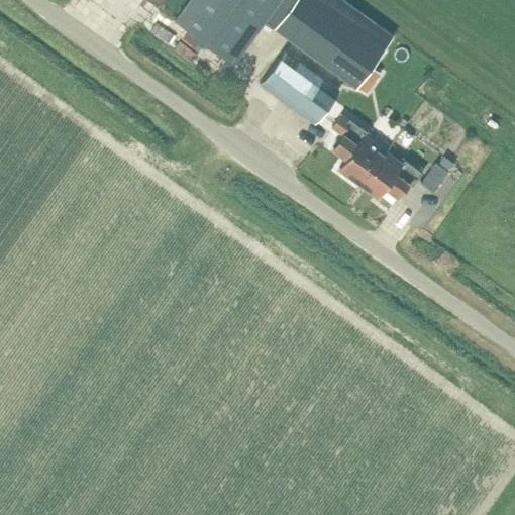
[(231,64),(243,47),(278,0),(187,0),(173,21),(231,64)]
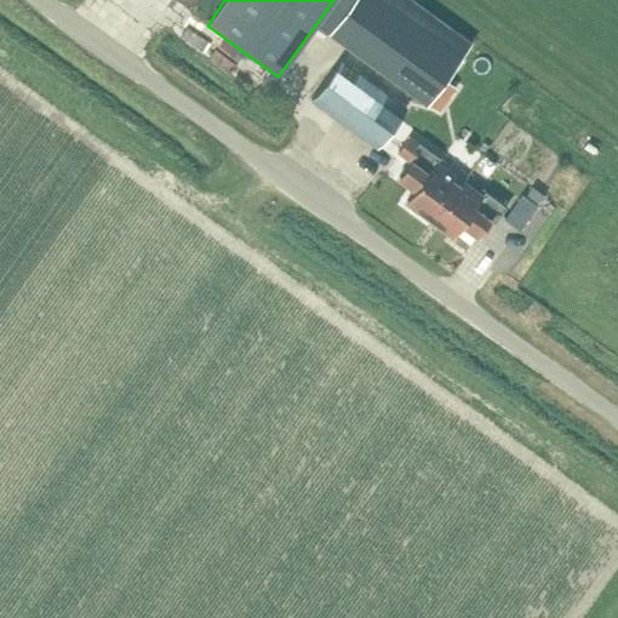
[(401,13),(366,62),(427,104),(462,57),(401,13)]
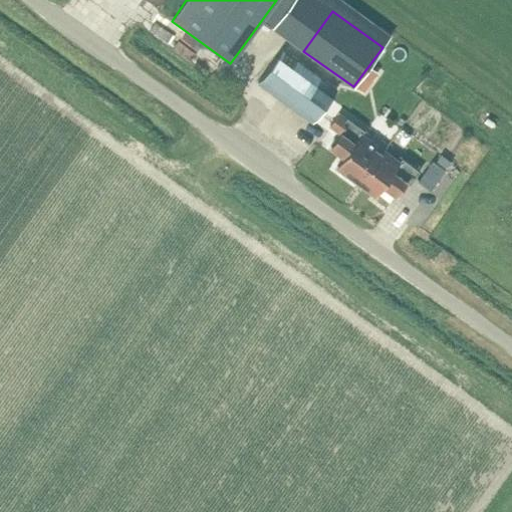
[(328,128),(336,115),(344,105),(330,95),(334,90),(279,50),(256,82),(310,123),(314,117),(328,128)]
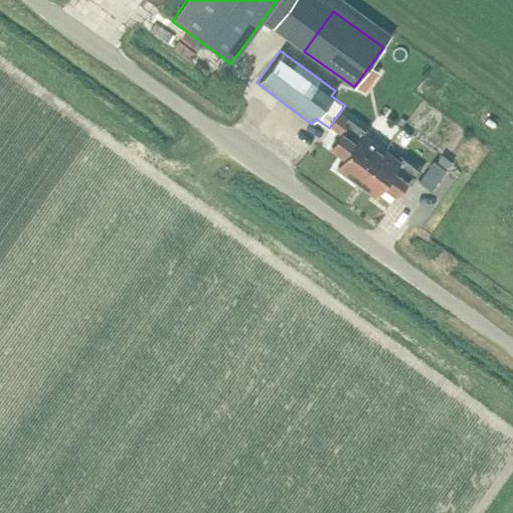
[(414,132),(425,122),(417,113),(406,123),(414,132)]
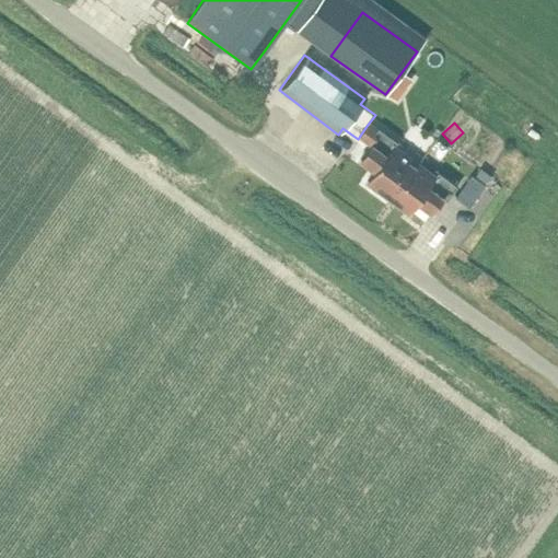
[(367,126),(358,139),(368,147),(357,162),(372,173),(364,184),(369,186),(369,192),(374,196),(380,195),(388,201),(413,170),(406,164),(408,161),(392,149),(395,144),(375,130),(374,131),(367,126)]
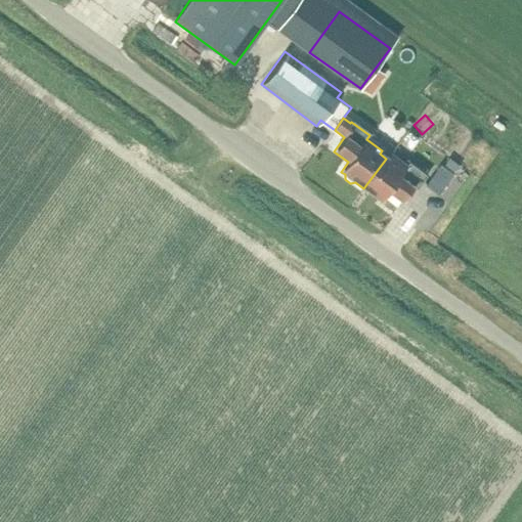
[(441,165),(454,175),(472,151),(460,142),(441,165)]
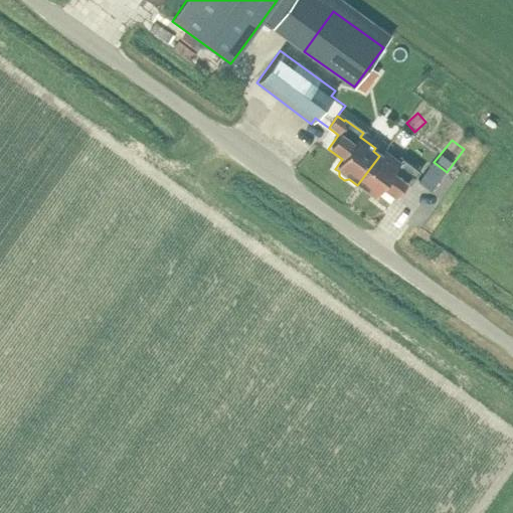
[(379,156),(357,185),(374,197),(381,188),(395,197),(409,177),(412,180),(418,173),(399,159),(396,164),(381,152),(379,156)]
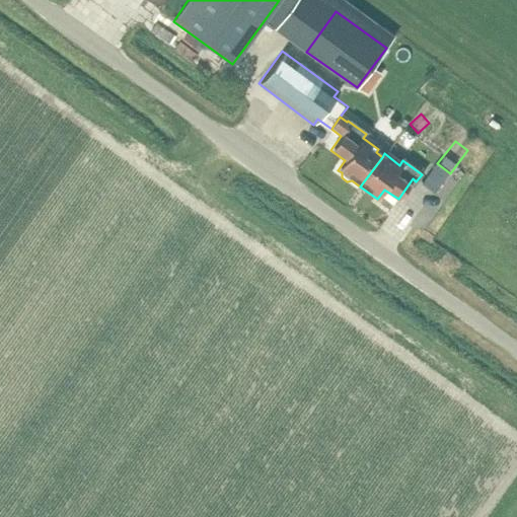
[(433,194),(444,176),(447,173),(434,164),(420,183),(433,194)]
